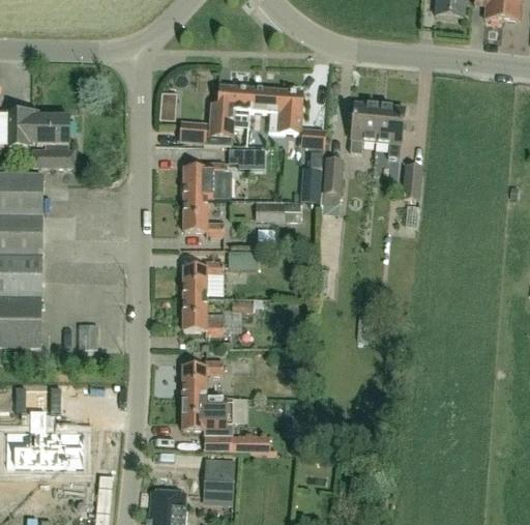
[(436,0),(435,15),(464,17),(465,0),(436,0)]
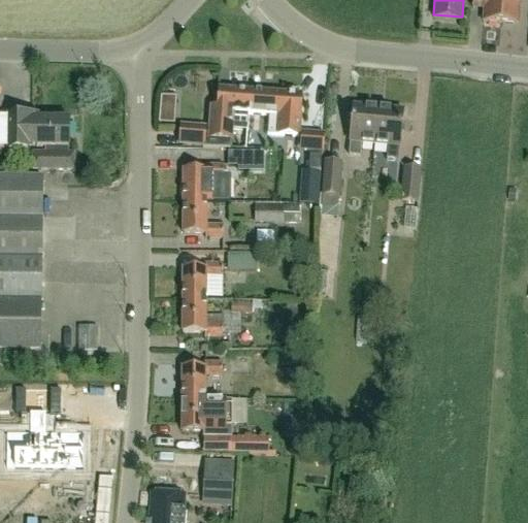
[(484,0),(483,19),(500,21),(501,0),(484,0)]
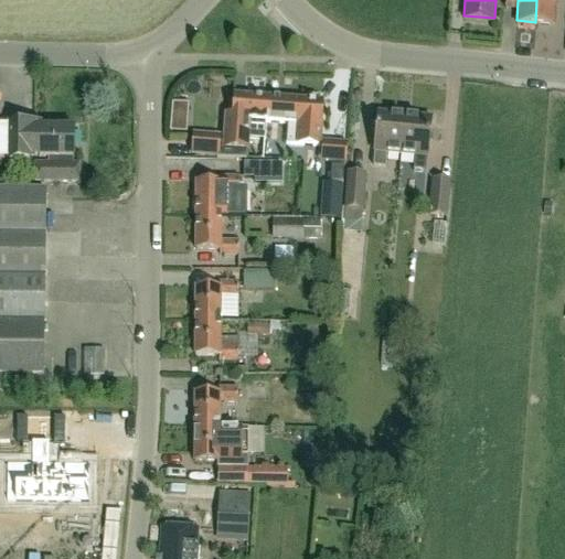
[(536,0),(535,22),(554,23),(555,0),(536,0)]
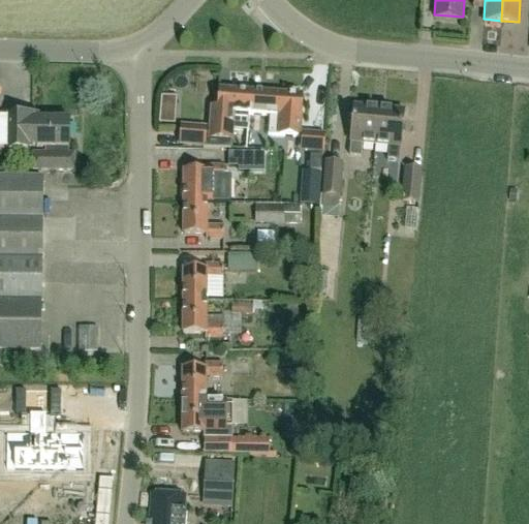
[(234,125),(247,126),(250,88),(219,86),(218,103),(210,102),(208,136),(232,137),(234,125)]
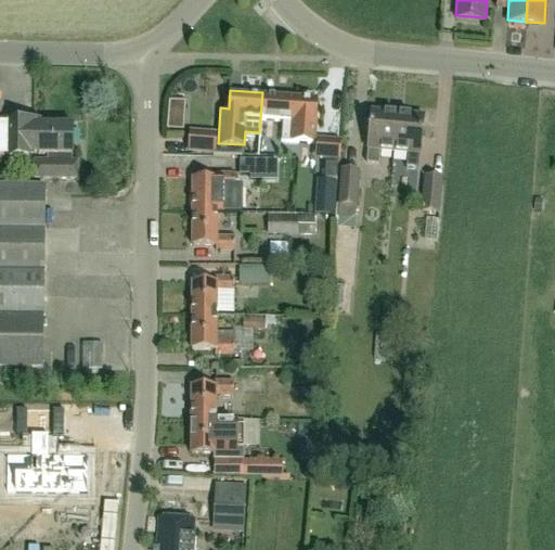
[(263,92),(261,117),(282,118),(281,138),(314,140),(318,97),(313,97),(311,90),(302,90),(299,96),(263,92)]
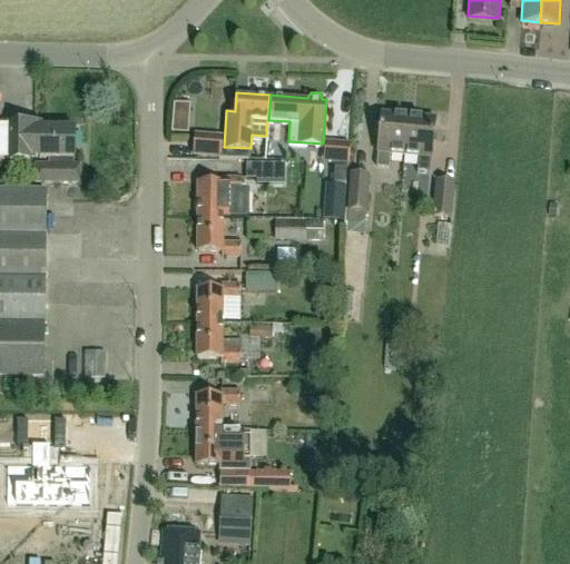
[(188,100),(173,99),(170,128),(186,129),(188,100)]
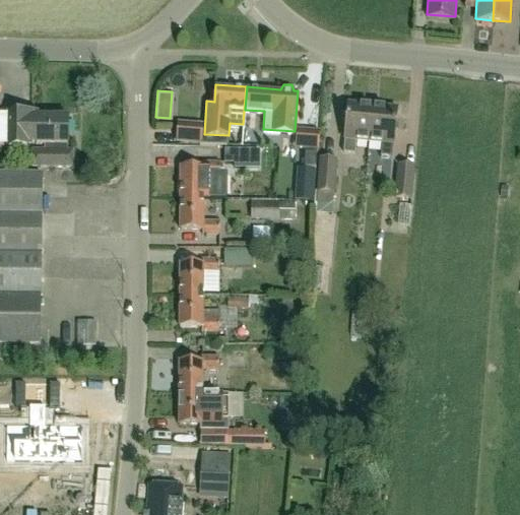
[(348,101),(343,149),(354,150),(355,138),(369,140),(372,104),(348,101)]
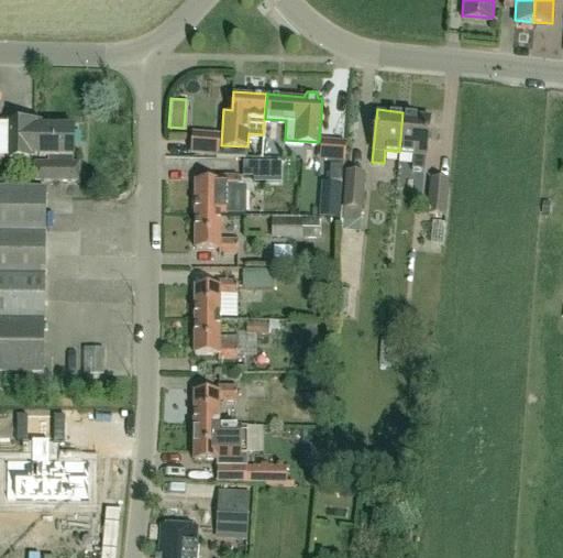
[(412,166),(423,167),(429,115),(403,112),(399,152),(414,153),(412,166)]
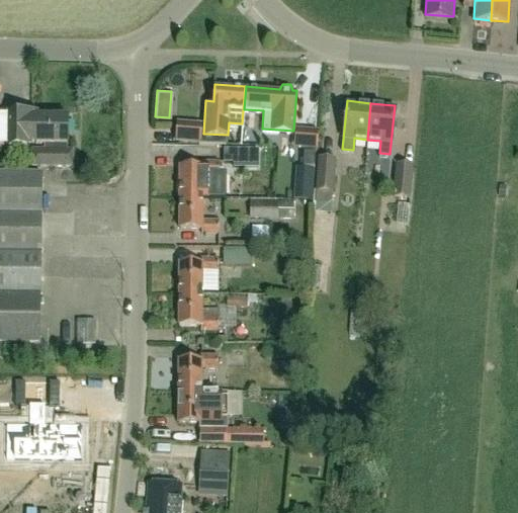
[(36,110),(8,109),(8,143),(26,143),(26,138),(35,138),(35,142),(44,142),(44,146),(30,146),(30,164),(73,164),(74,147),(67,147),(67,114),(36,113),(36,110)]
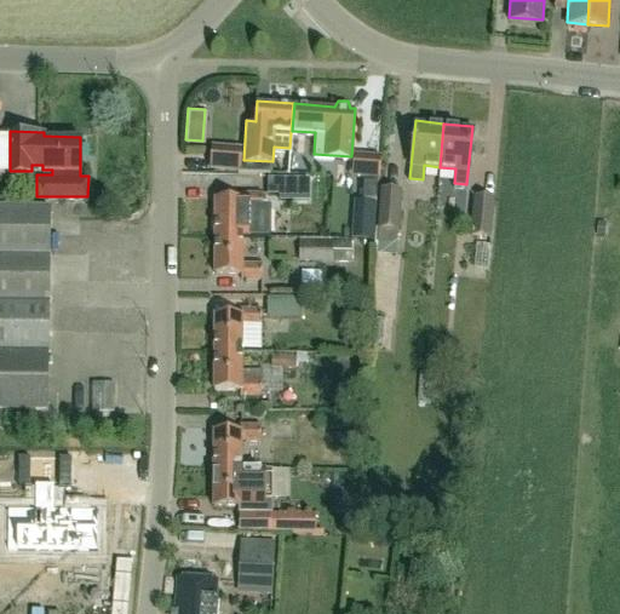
[(241,176),(245,151),(212,147),(208,171),(241,176)]
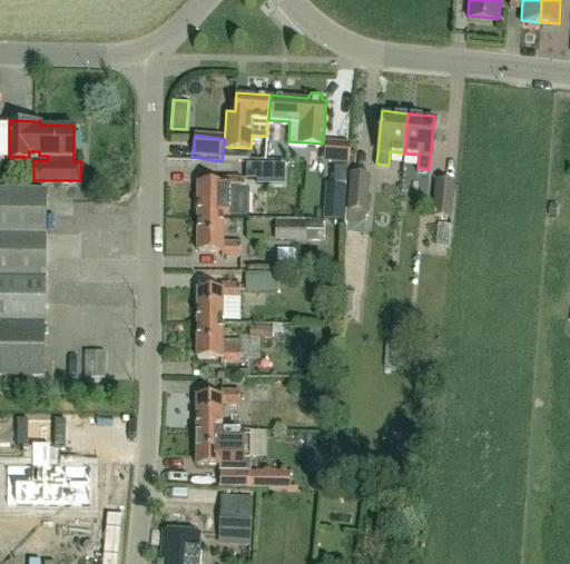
[(350,140),(324,138),(322,158),(347,160),(350,140)]
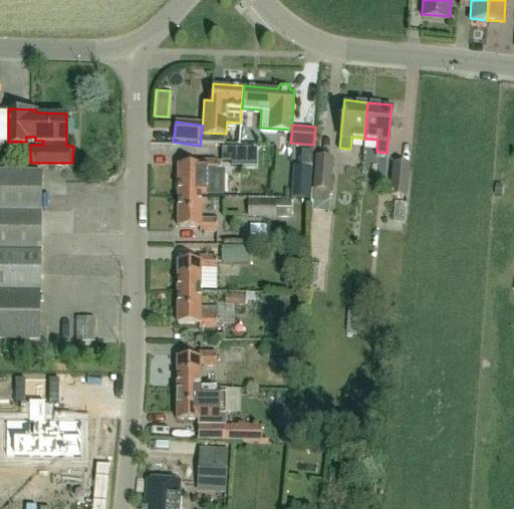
[(240,130),(240,145),(254,145),(254,131),(240,130)]
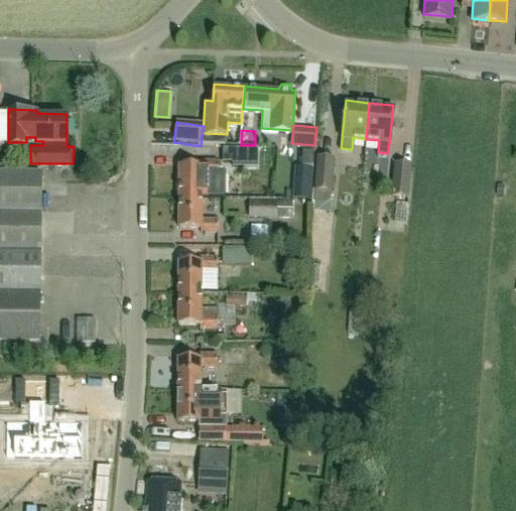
[(247,146),(223,145),(223,158),(247,159),(247,146)]
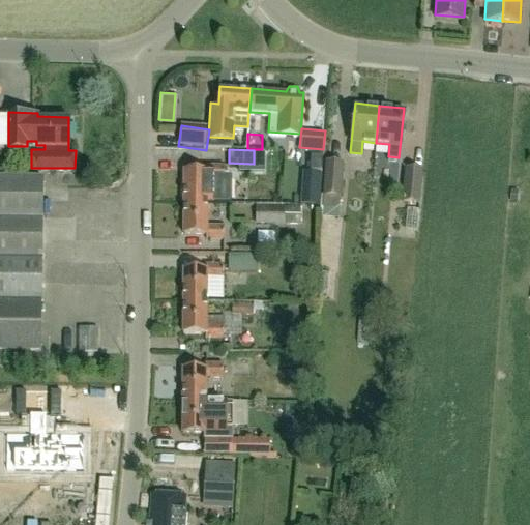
[(311,153),(310,169),(322,169),(322,153),(311,153)]
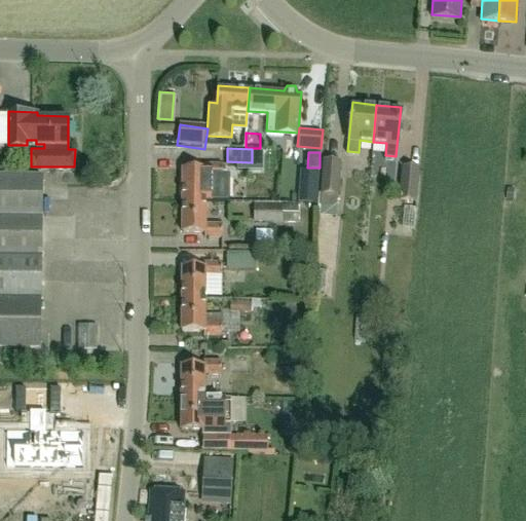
[(340,157),(324,156),(321,190),(338,191),(340,157)]
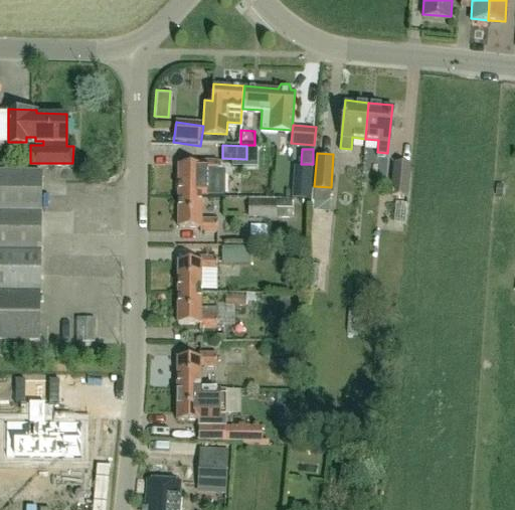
[(179,194),(201,194),(201,171),(217,171),(217,157),(200,157),(200,163),(179,163),(179,194)]
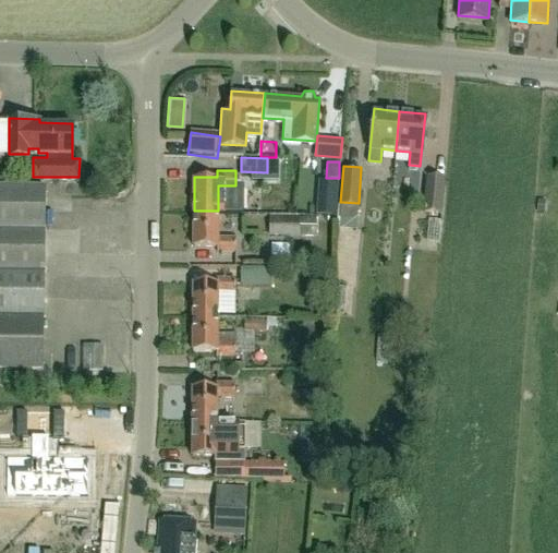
[(422,208),(440,211),(445,175),(426,171),(422,208)]
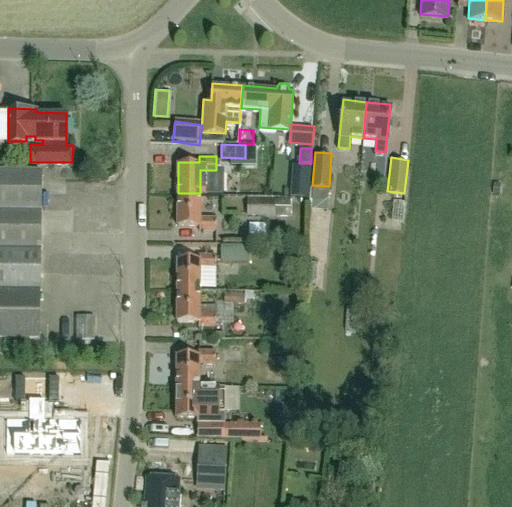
[(292,163),(290,194),(308,196),(311,164),(292,163)]
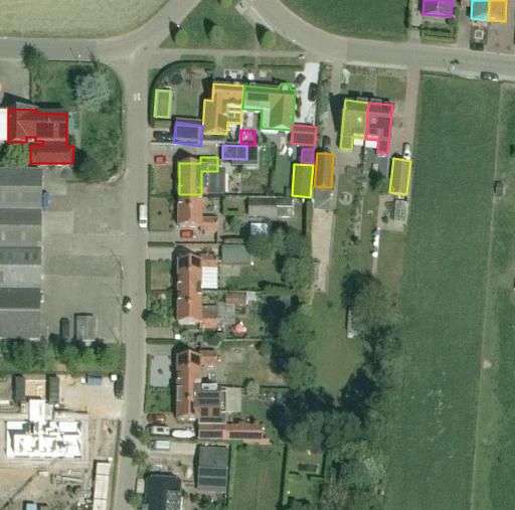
[(42,169),(0,168),(0,207),(40,208),(42,169)]
